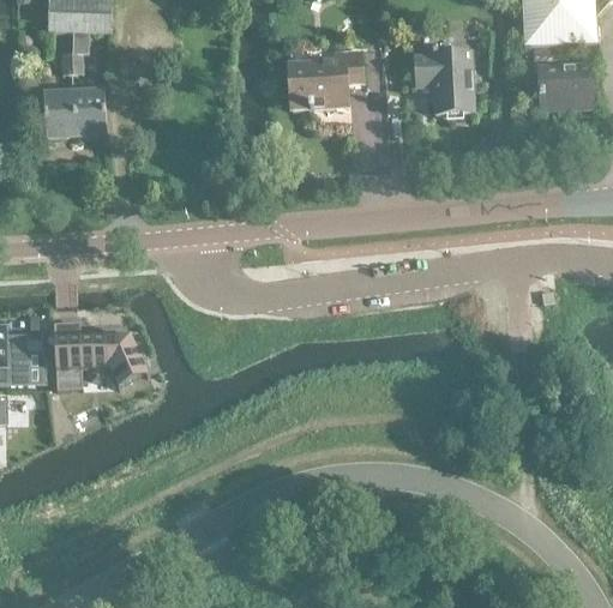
[(110,32),(112,0),(49,0),(48,31),(73,31),(72,53),(82,52),(82,53),(89,53),(89,32),(110,32)]
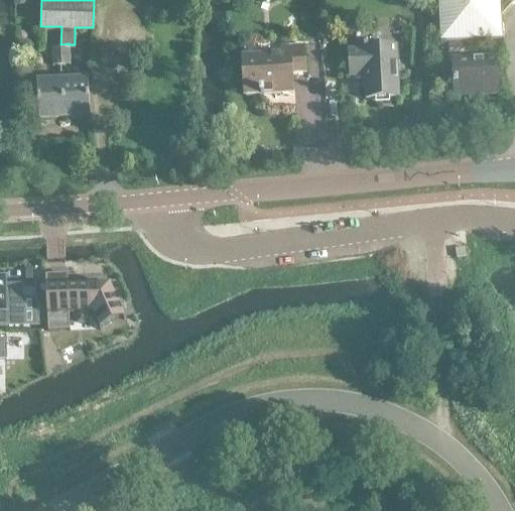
[(437,0),(439,39),(502,36),(501,10),(510,0),(437,0)]
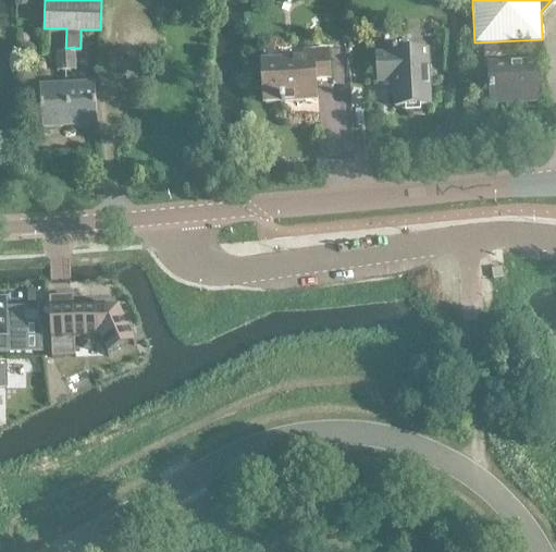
[(329,75),(326,45),(311,46),(311,54),(261,58),(264,99),(316,97),(313,76),(329,75)]
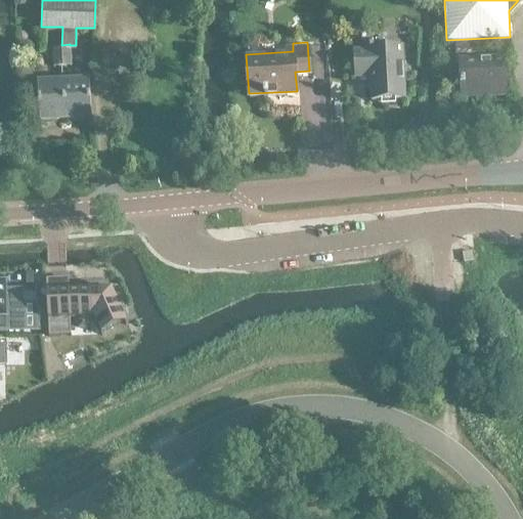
[(404,96),(401,43),(373,45),(373,43),(368,43),(368,45),(368,47),(353,48),(354,74),(369,74),(371,97),(381,97),(381,102),(395,101),(394,96),(404,96)]
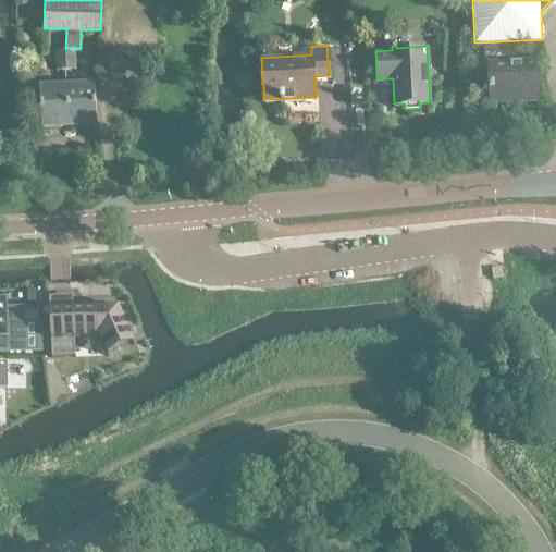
[(75,66),(74,48),(74,47),(65,48),(64,48),(65,66),(75,66)]
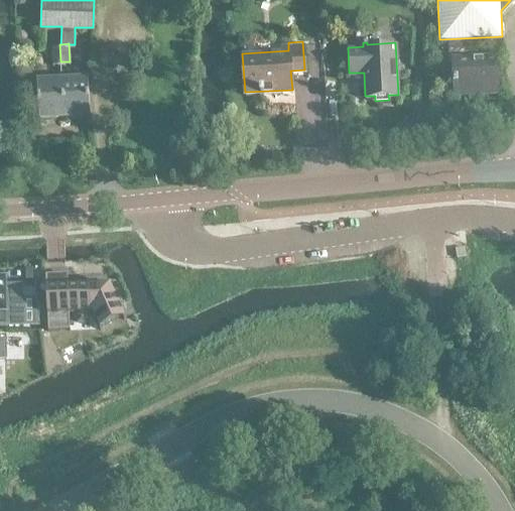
[(60,61),(59,44),(51,44),(52,62),(60,61)]
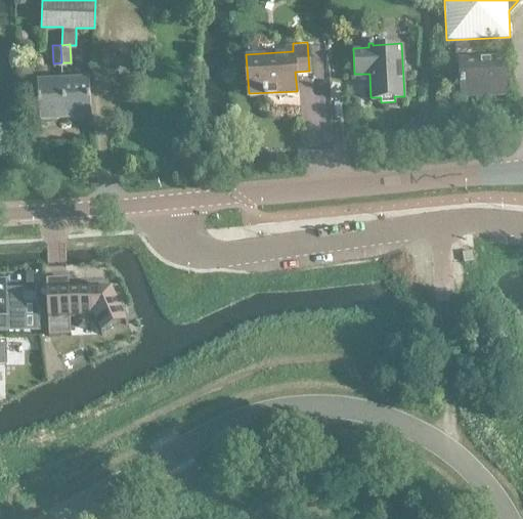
[(508,91),(507,63),(507,54),(460,56),(461,93),(508,91)]
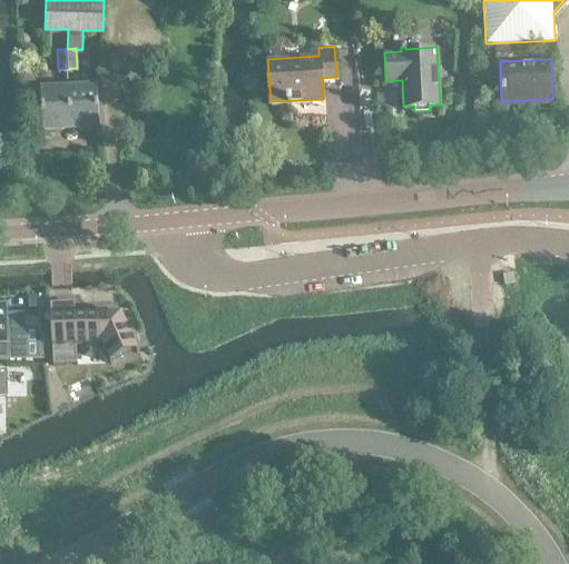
[(99,126),(97,85),(68,86),(71,127),(99,126)]
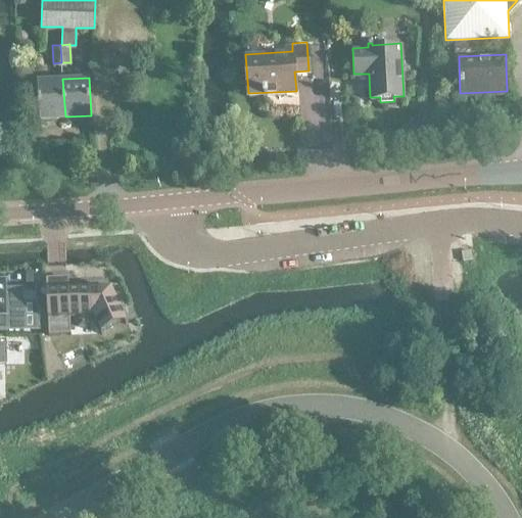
[(65,116),(62,79),(37,81),(39,119),(65,116)]
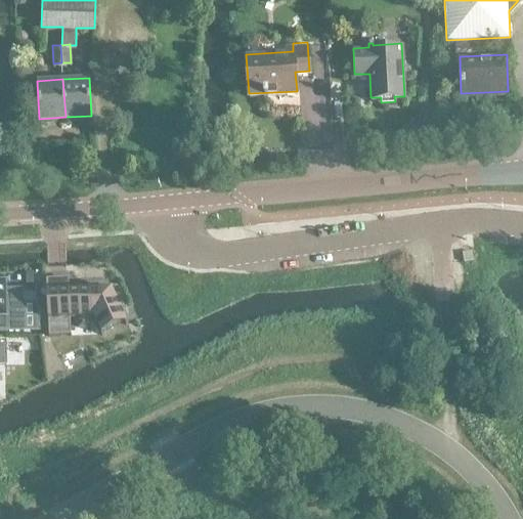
[(462,250),(464,259),(472,258),(471,249),(462,250)]
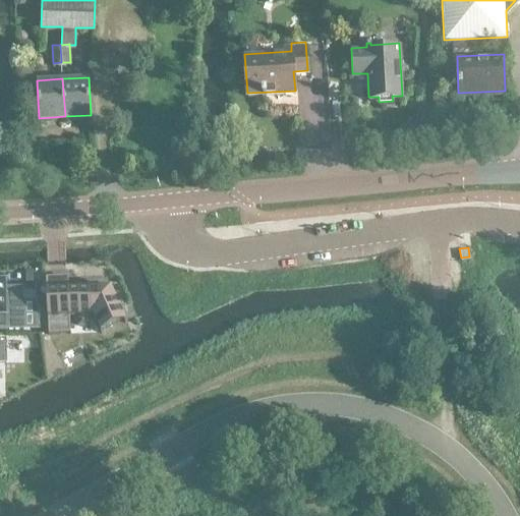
[(12,277),(0,276),(0,324),(1,324),(1,305),(13,305),(12,277)]
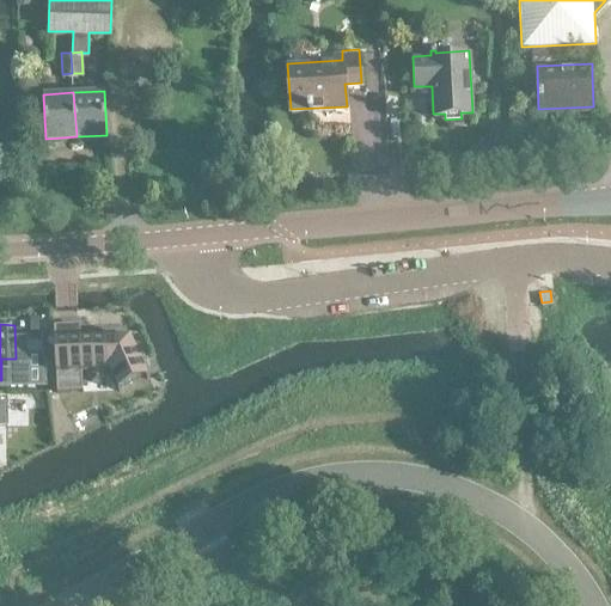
[(55,338),(54,338),(55,371),(109,368),(116,384),(145,372),(134,346),(129,335),(117,335),(105,336),(55,338)]
